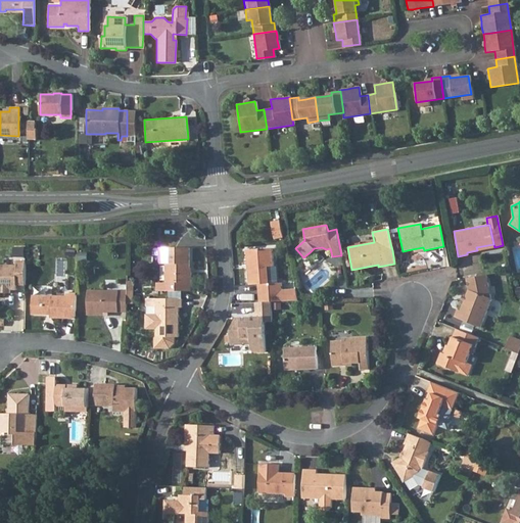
[(187,247),(157,247),(157,264),(164,264),(164,283),(157,283),(157,291),(188,291),(188,283),(189,283),(189,273),(186,272),(186,270),(187,269),(187,247)]
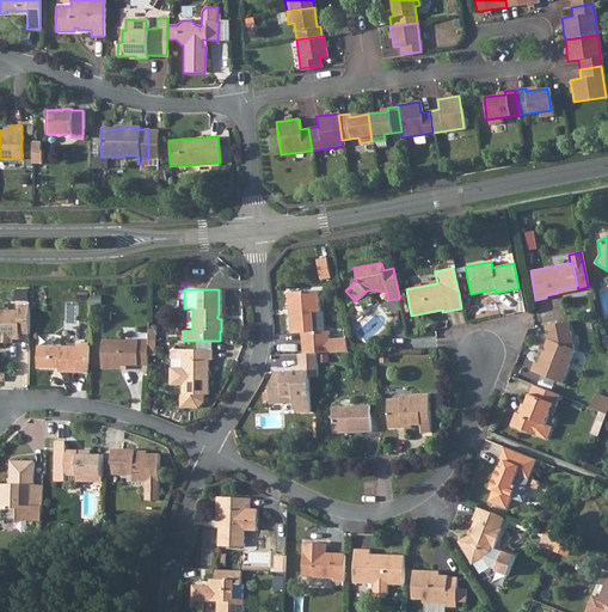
[(317,312),(315,291),(286,293),(287,305),(290,304),(292,313),(288,313),(289,334),(300,332),(301,354),(315,353),(326,353),(347,352),(344,338),(327,340),(326,331),(312,331),(311,312),(317,312)]
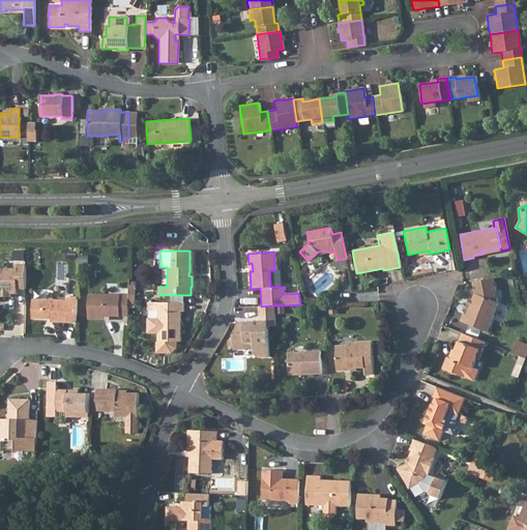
[(23,289),(24,264),(15,264),(15,269),(0,268),(0,297),(8,297),(8,293),(8,289),(15,289),(23,289)]
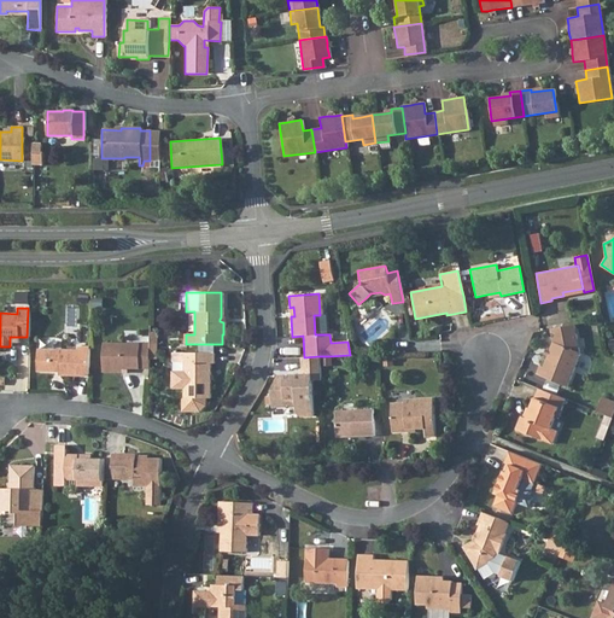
[(578,353),(577,353),(572,325),(549,328),(551,342),(549,350),(547,355),(542,367),(538,365),(533,374),(565,386),(578,353)]
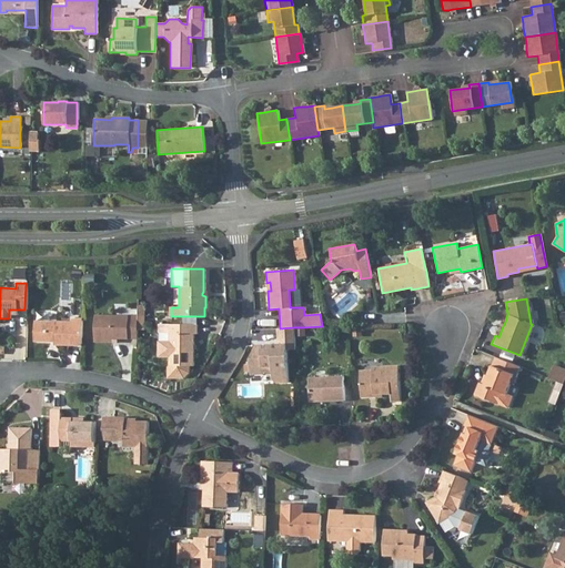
[(135,338),(135,324),(135,315),(93,315),(92,342),(110,343),(110,342),(111,338),(114,338),(135,338)]
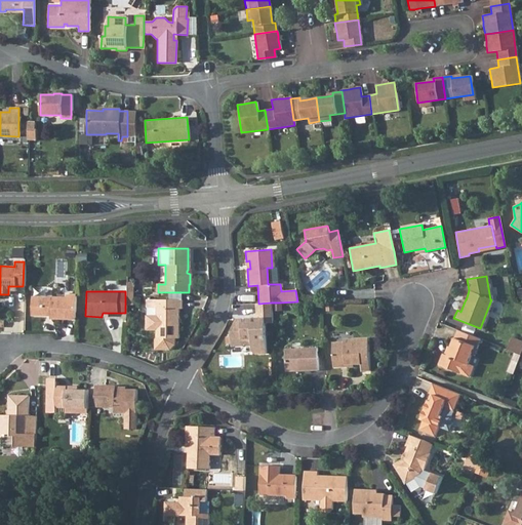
[(74,320),(74,294),(65,294),(65,297),(31,296),(30,316),(43,316),(45,314),(48,314),(48,316),(48,319),(74,320)]
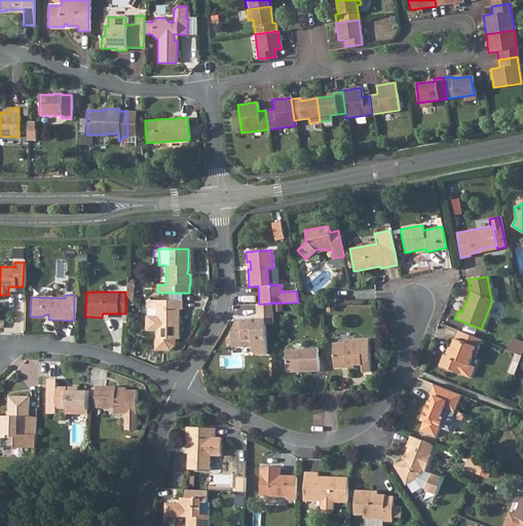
[(178,309),(181,309),(181,300),(155,300),(155,308),(155,339),(153,340),(153,350),(169,350),(174,345),(174,339),(178,339),(178,324),(178,320),(178,309)]
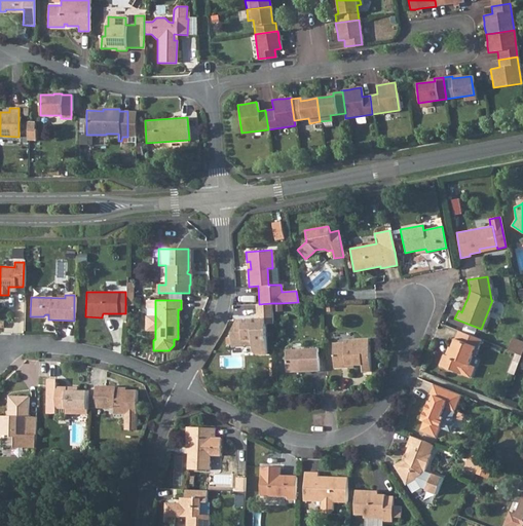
[(259,304),(256,304),(256,322),(251,322),(251,318),(234,320),(229,332),(230,347),(243,346),(243,344),(251,344),(251,351),(254,355),(265,355),(264,324),(271,324),(271,311),(271,303),(259,304)]
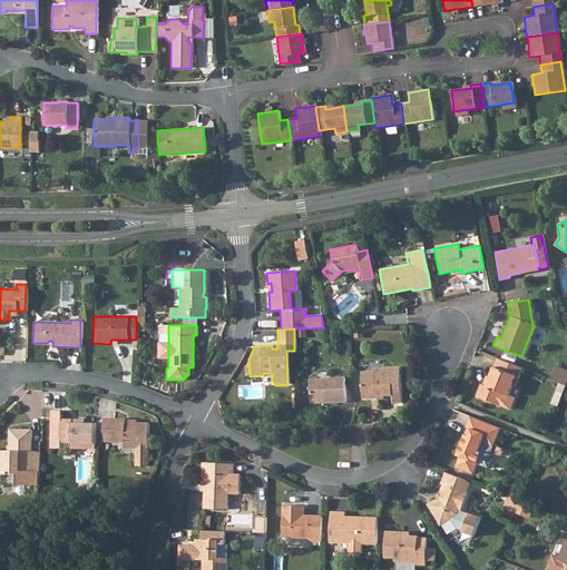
[(304,328),(294,328),(294,337),(304,337),(304,328)]
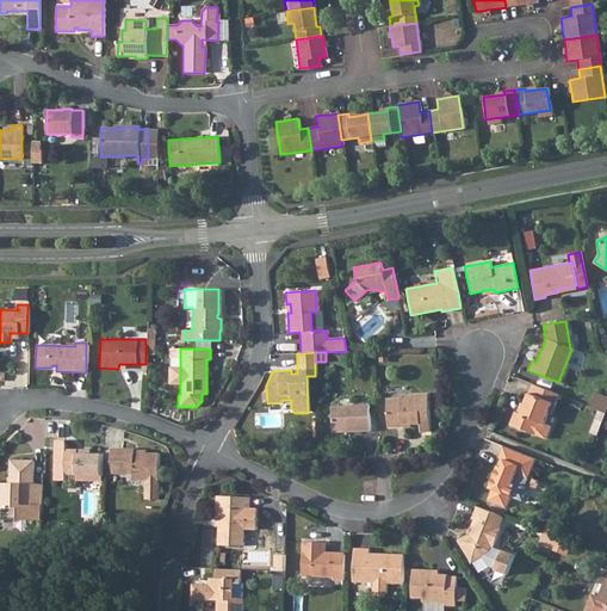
[(557,395),(531,384),(522,405),(519,413),(515,412),(514,411),(508,425),(532,434),(537,423),(543,424),(546,413),(550,414),(557,395)]
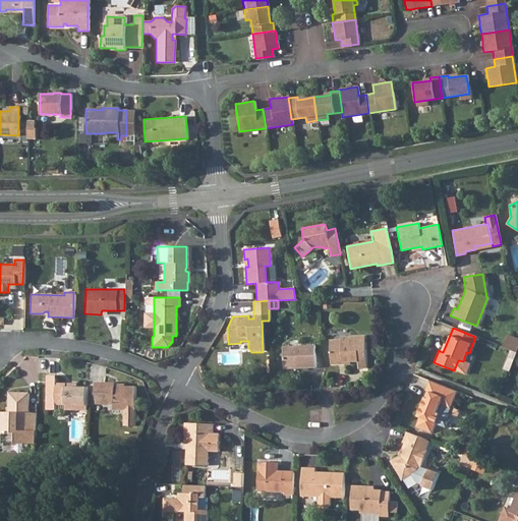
[(329,364),(341,364),(341,362),(349,361),(356,361),(356,368),(365,368),(363,335),(339,336),(339,339),(328,340),(329,364)]
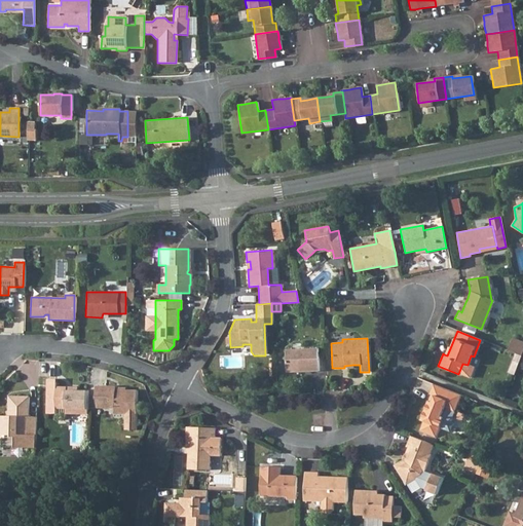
[(522,343),(510,339),(506,350),(520,355),(522,347),(522,343)]
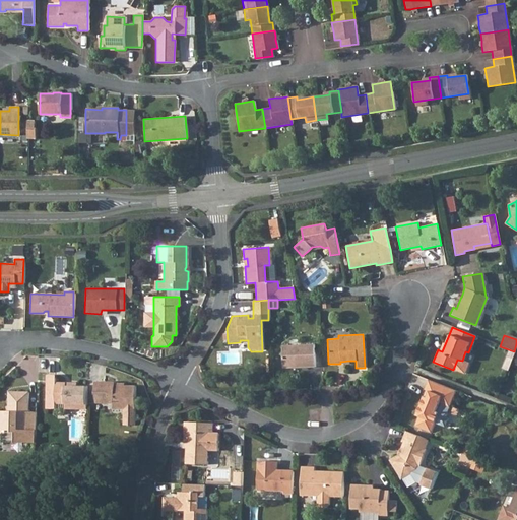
[(313,359),(313,344),(282,345),(281,345),(281,363),(281,368),(314,367),(313,359)]
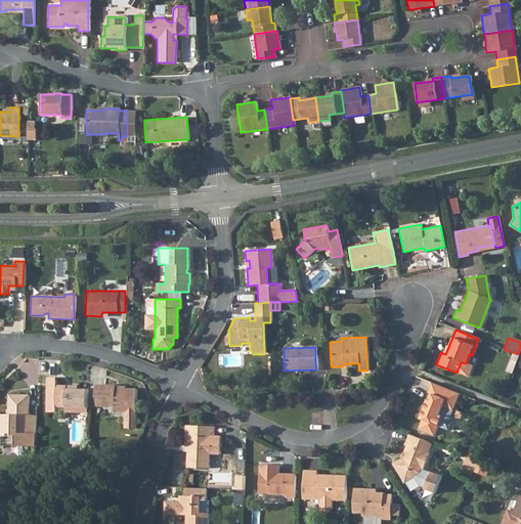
[(64,406),(64,412),(86,412),(86,389),(76,389),(66,388),(66,385),(55,385),(55,378),(46,378),(45,411),(54,412),(54,406),(64,406)]
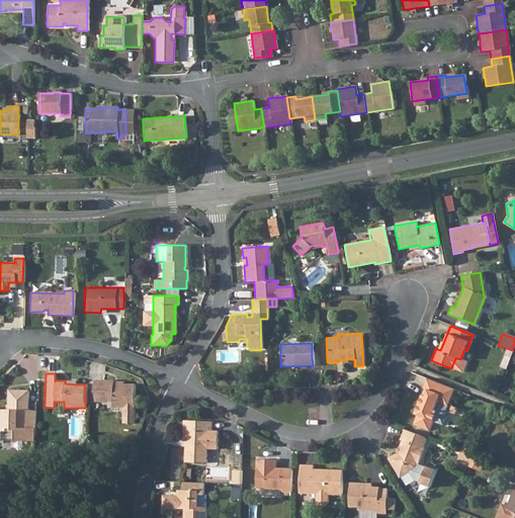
[(452,390),(425,378),(421,387),(422,389),(427,391),(425,397),(420,395),(413,414),(415,415),(411,424),(427,431),(431,421),(441,425),(444,418),(442,414),(445,406),(452,390)]
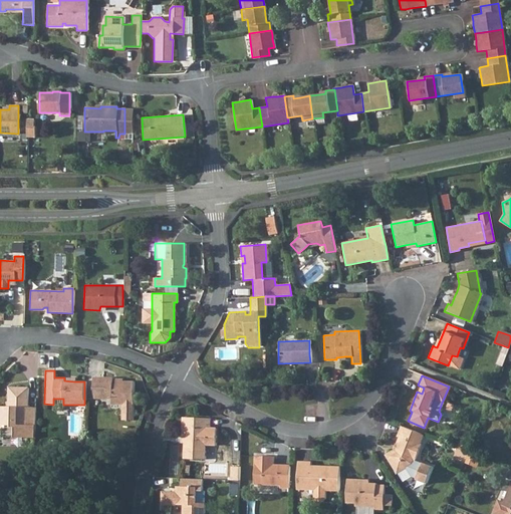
[(112,378),(112,377),(92,377),(91,399),(110,399),(110,405),(121,405),(120,420),(132,420),(133,381),(122,380),(112,380),(112,378)]
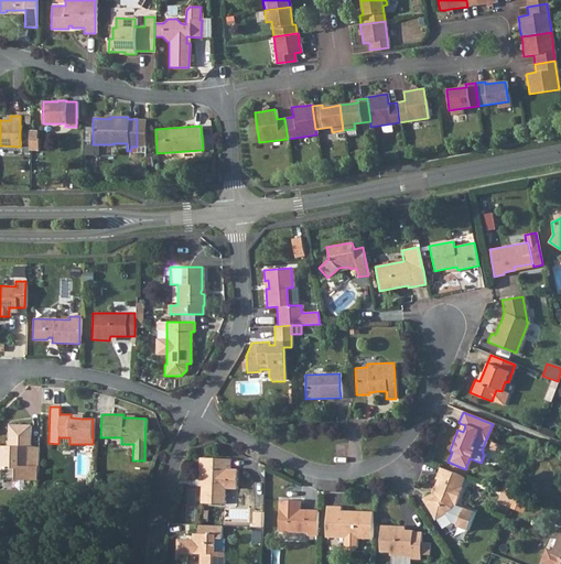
[(0,468),(0,479),(36,480),(38,447),(29,446),(29,425),(9,425),(8,446),(0,445),(0,468)]
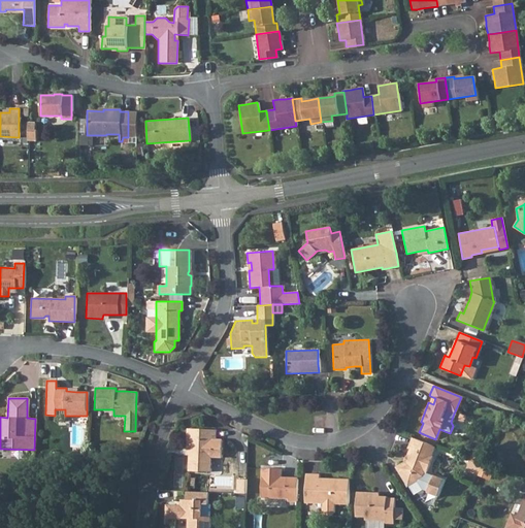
[(464,417),(463,416),(458,414),(456,420),(462,423),(464,417)]
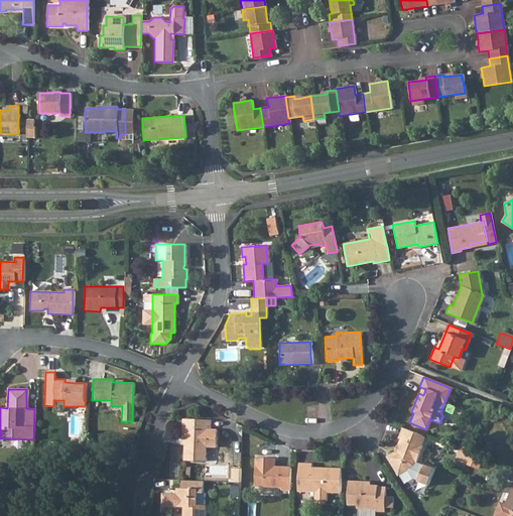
[(209,430),(210,420),(181,419),(181,428),(183,429),(183,444),(182,460),(204,461),(205,447),(215,447),(216,430),(209,430)]
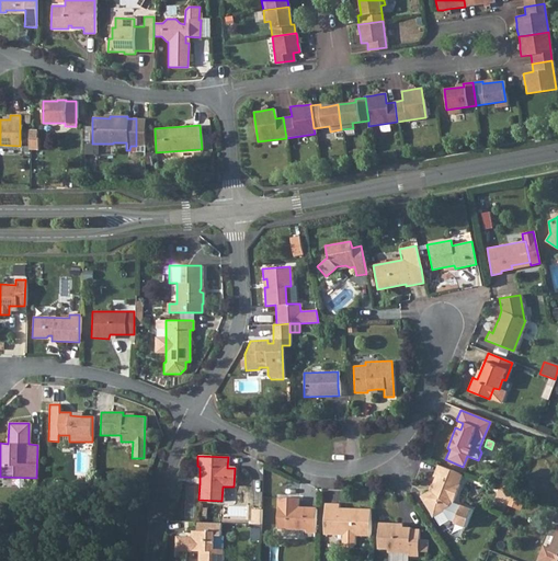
[(457,484),(460,474),(436,465),(432,476),(434,477),(431,485),(432,485),(431,490),(429,490),(419,496),(432,517),(442,511),(447,519),(453,522),(453,523),(464,527),(470,510),(459,505),(452,502),(458,484),(457,484)]
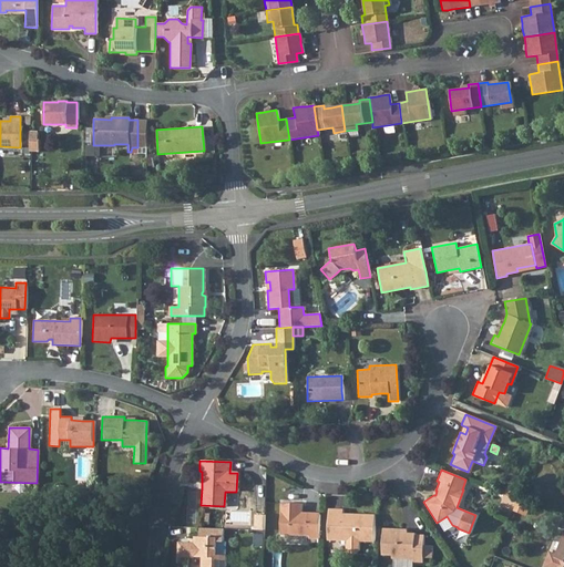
[(106,483),(95,483),(95,494),(106,494),(106,483)]
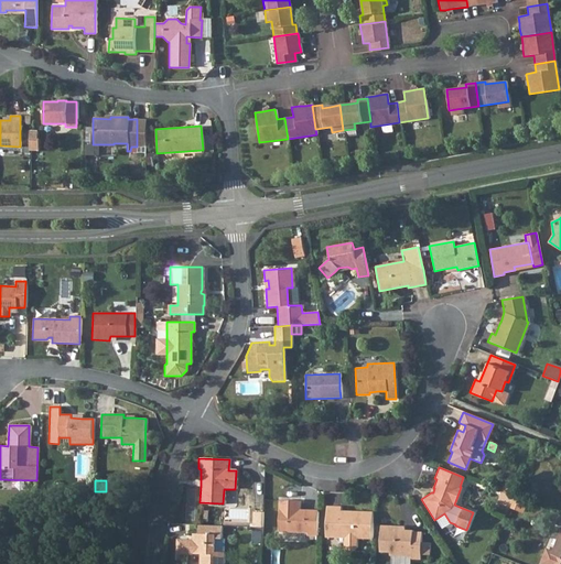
[(504,481),(499,491),(513,497),(516,486),(504,481)]
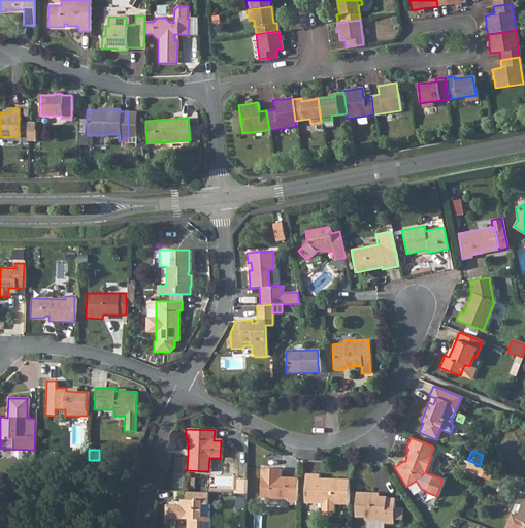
[(464,468),(476,473),(477,472),(480,465),(467,460),(464,468)]
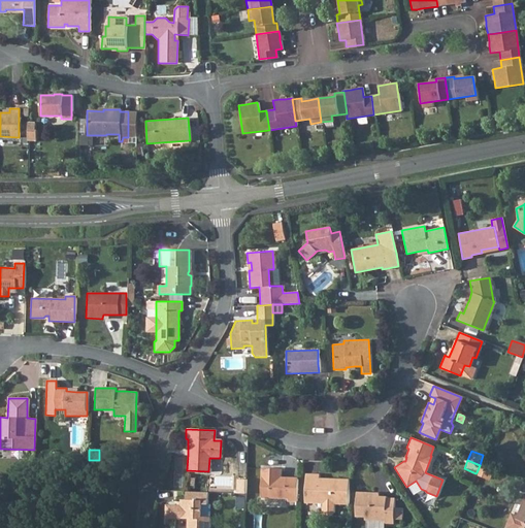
[(491,469),(480,465),(477,472),(489,476),(491,469)]
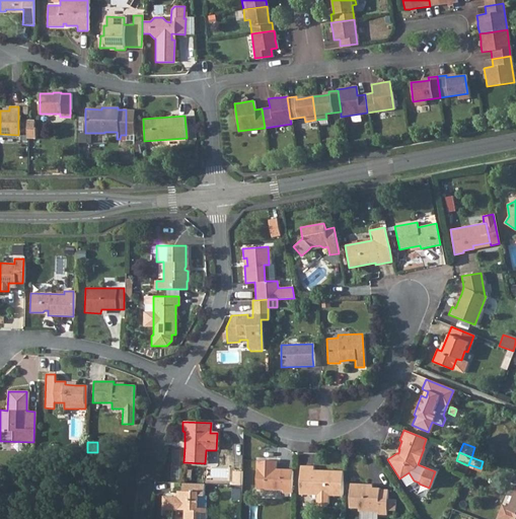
[(290,494),(291,469),(279,469),(279,471),(274,471),(274,469),(275,460),(255,460),(254,489),(281,491),(281,493),(290,494)]
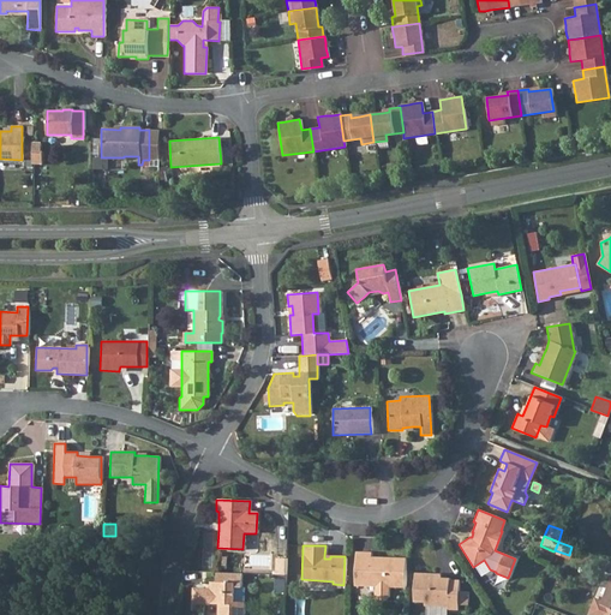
[(387,586),(403,587),(405,559),(376,557),(376,560),(370,560),(370,553),(354,553),(353,585),(363,586),(369,591),(373,591),(373,597),(376,601),(383,601),(387,597),(387,586)]
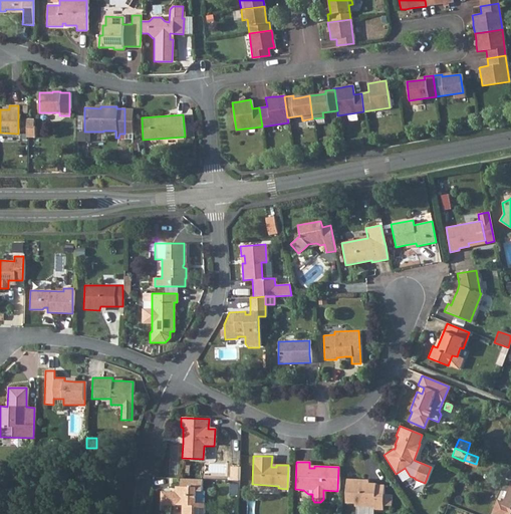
[(229,466),(229,480),(237,480),(238,467),(229,466)]
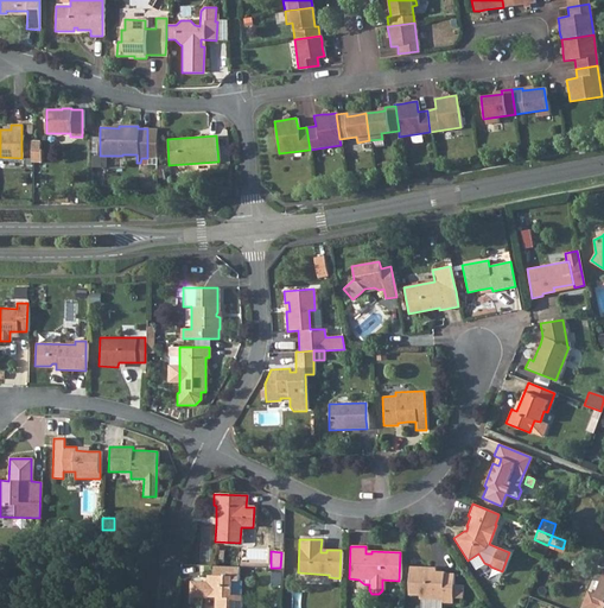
[(603,607),(603,556),(601,555),(597,564),(603,567),(603,572),(595,595),(586,591),(580,607),(582,607),(603,607)]
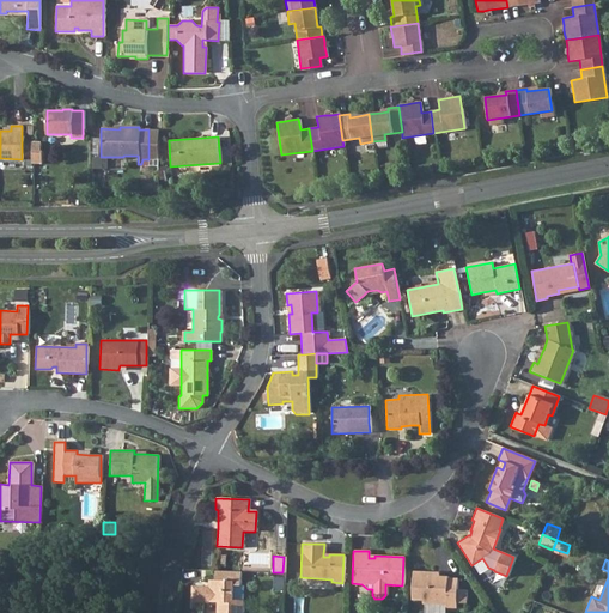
[(238,586),(238,571),(213,570),(213,580),(209,580),(209,587),(207,587),(207,601),(215,602),(215,612),(241,612),(242,600),(231,600),(232,584),(238,586)]
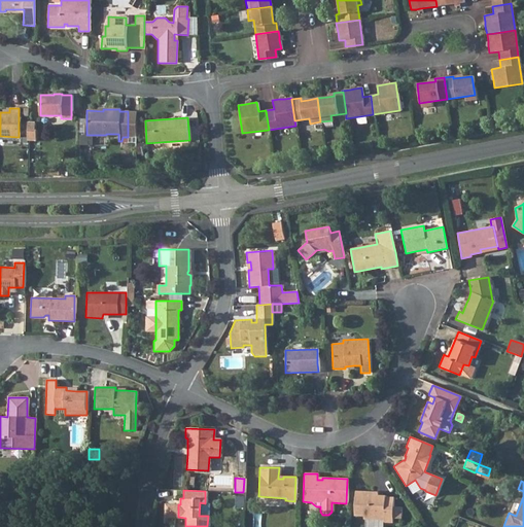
[(372,492),(354,491),(353,516),(362,516),(362,519),(382,520),(382,522),(391,523),(391,518),(399,519),(400,507),(392,506),(392,497),(384,497),(384,495),(377,495),(372,495),(372,492)]
